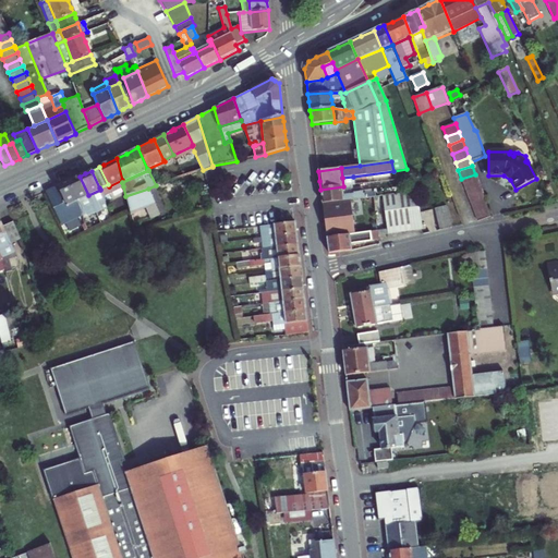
[(477,183),(475,174),(461,179),(464,187),(477,183)]
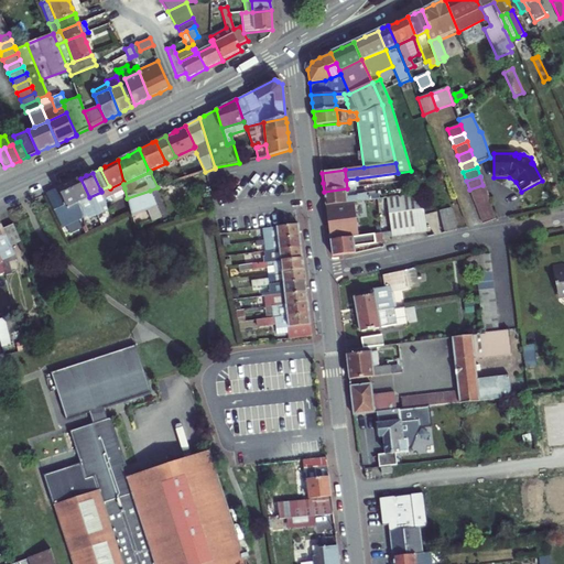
[(69,183),(78,203),(89,197),(80,179),(75,181),(69,183)]
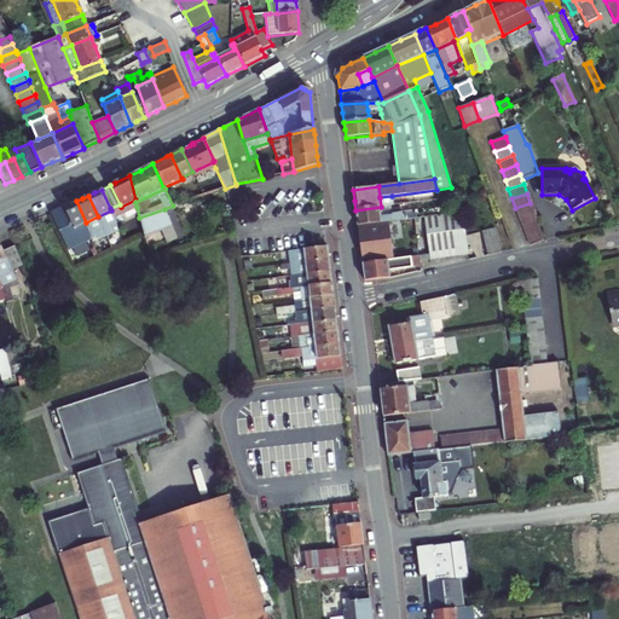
[(392,196),(380,197),(381,207),(391,206),(393,206),(392,196)]
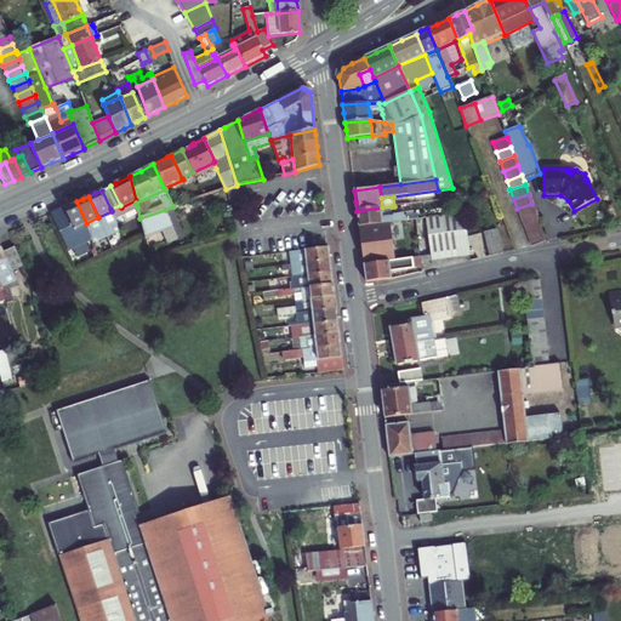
[(121,208),(120,205),(110,209),(112,211),(114,218),(137,208),(136,203),(136,200),(121,208)]
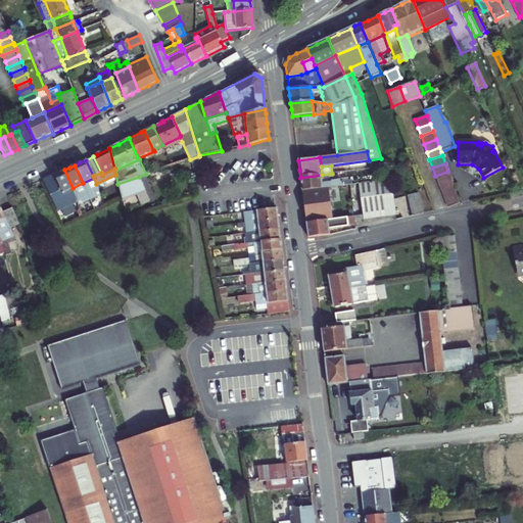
[(54,175),(42,180),(57,210),(78,201),(77,196),(73,188),(64,170),(54,175)]
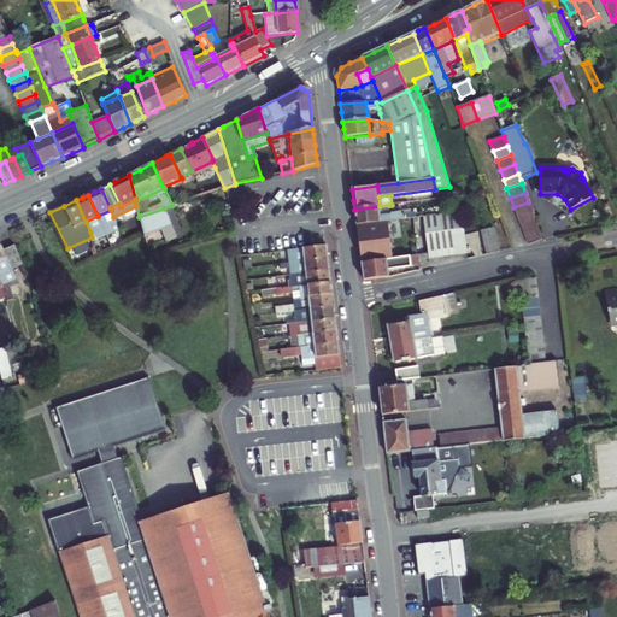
[(532,211),(528,203),(513,207),(517,217),(532,211)]
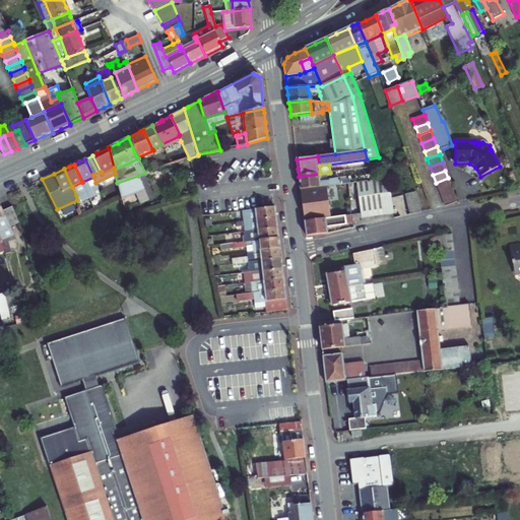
[(320,174),(322,188),(327,187),(349,184),(349,180),(338,182),(337,179),(336,180),(336,179),(329,180),(328,173),(320,174)]
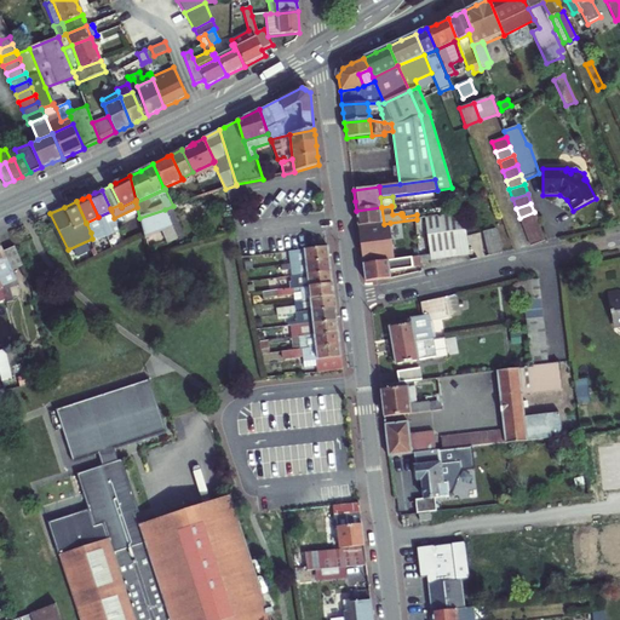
[(359,227),(384,224),(382,207),(356,211),(357,218),(359,227)]
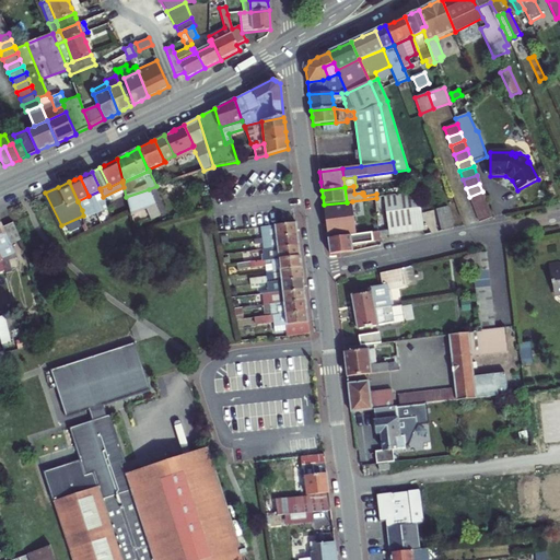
[(147,209),(155,205),(149,189),(126,197),(130,211),(131,216),(147,209)]
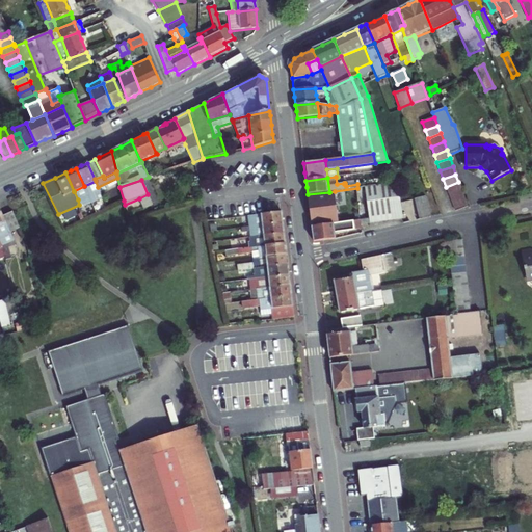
[(98,187),(96,181),(84,186),(91,203),(103,198),(98,187)]
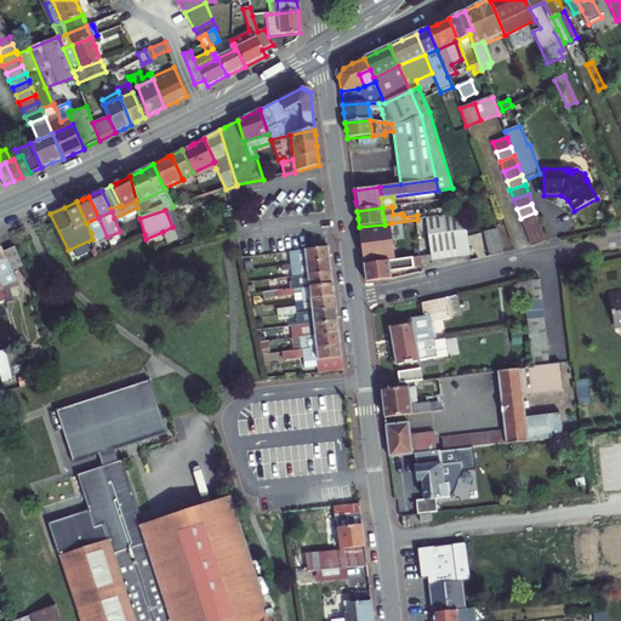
[(460,212),(439,216),(446,258),(469,255),(467,237),(460,212)]
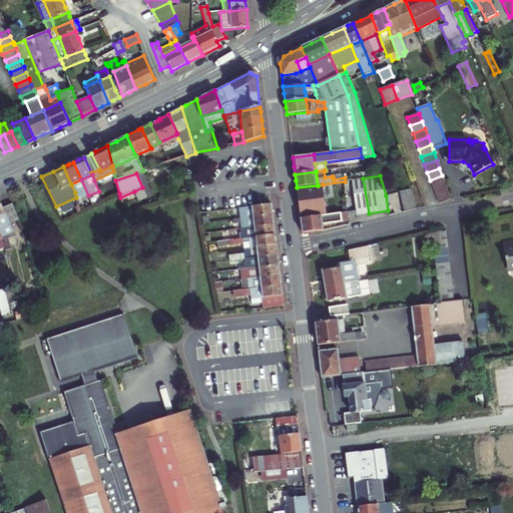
[(445,183),(442,175),(430,180),(433,188),(445,184),(445,183)]
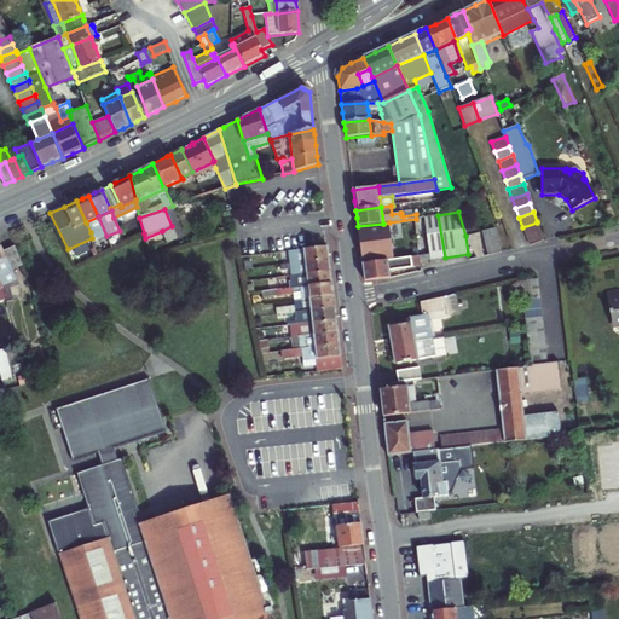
[(429,255),(431,260),(445,258),(438,215),(424,218),(429,255)]
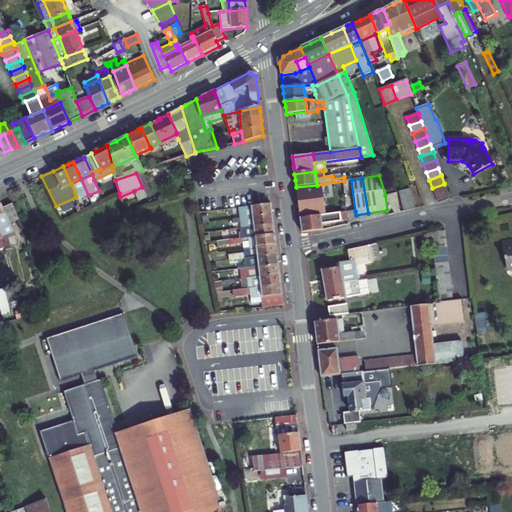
[(88,195),(81,179),(71,184),(75,192),(76,197),(76,201),(88,195)]
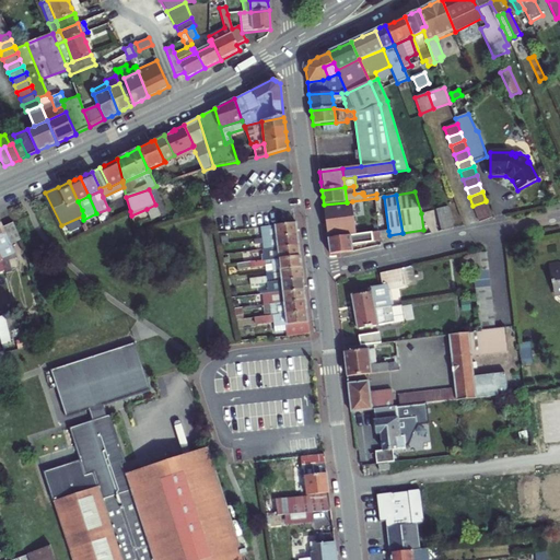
[(351,236),(356,235),(352,201),(347,202),(324,205),(325,220),(328,240),(351,236)]
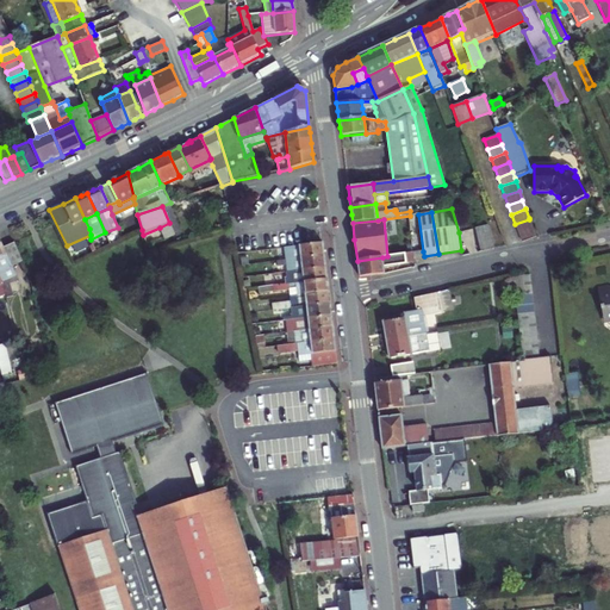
[(533,228),(529,219),(515,224),(518,234),(533,228)]
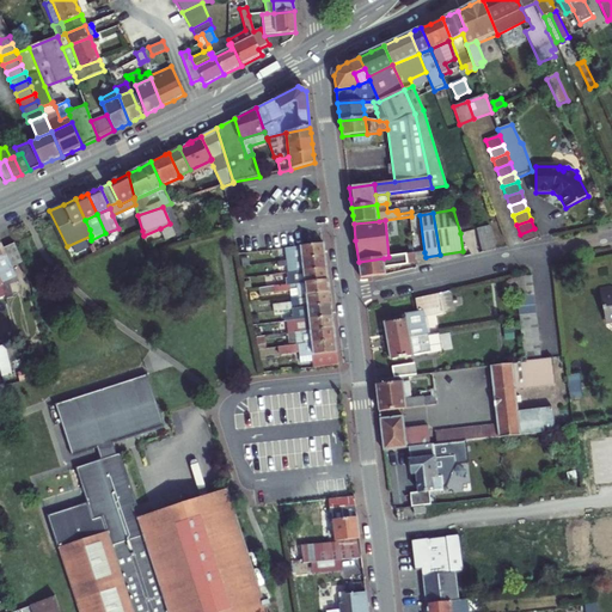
[(170,224),(160,228),(165,239),(165,240),(176,236),(170,224)]
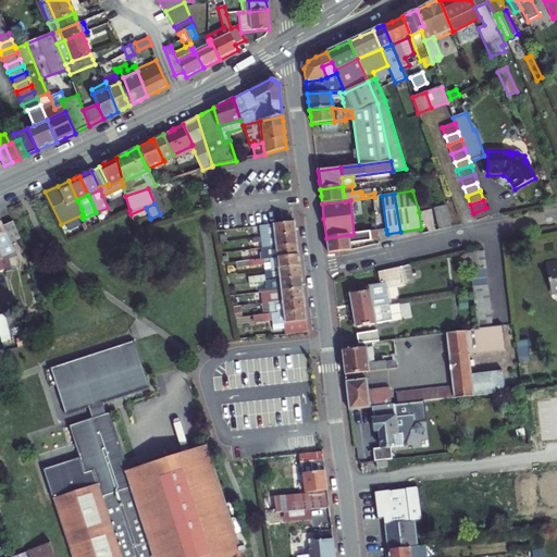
[(445,206),(434,209),(438,230),(450,227),(445,206)]
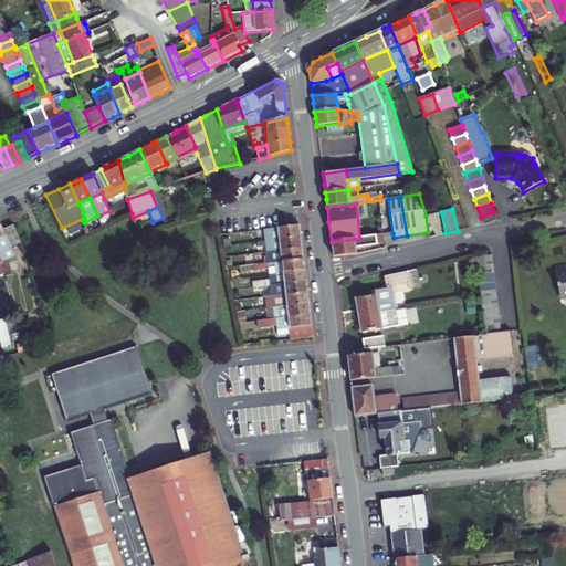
[(498,220),(494,211),(481,217),(484,226),(498,220)]
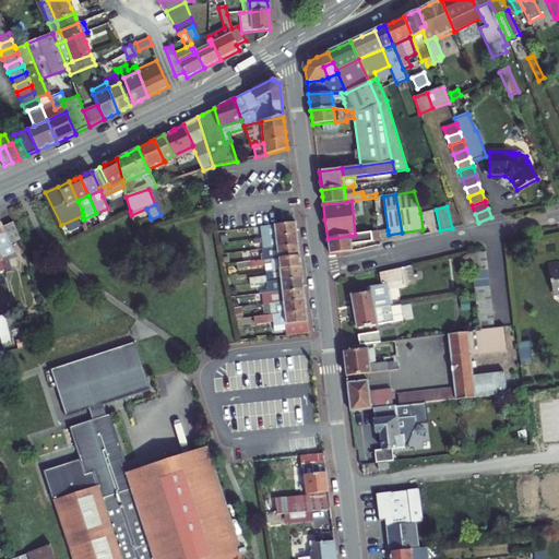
[(11,245),(21,239),(13,223),(3,227),(6,233),(11,245)]
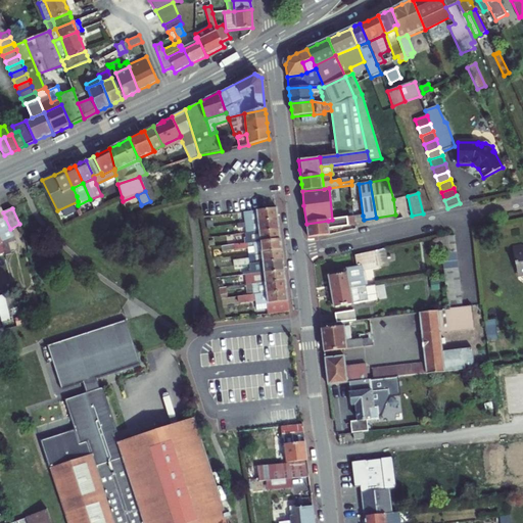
[(277,208),(256,210),(257,222),(278,220),(278,214),(277,208)]
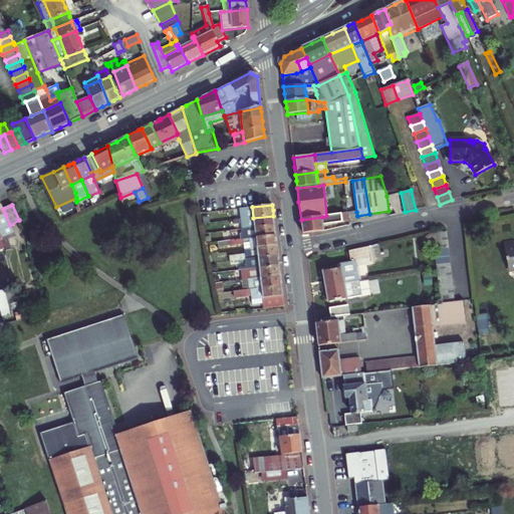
[(241,219),(253,218),(252,207),(239,209),(240,216),(241,219)]
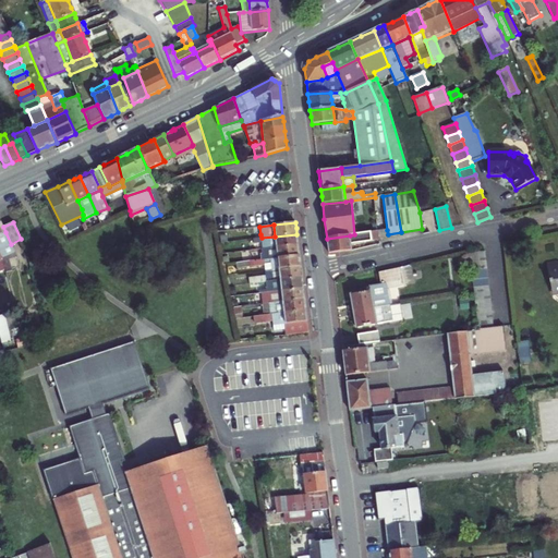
[(354,234),(350,235),(351,244),(372,242),(372,241),(377,240),(378,240),(378,235),(377,231),(354,234)]
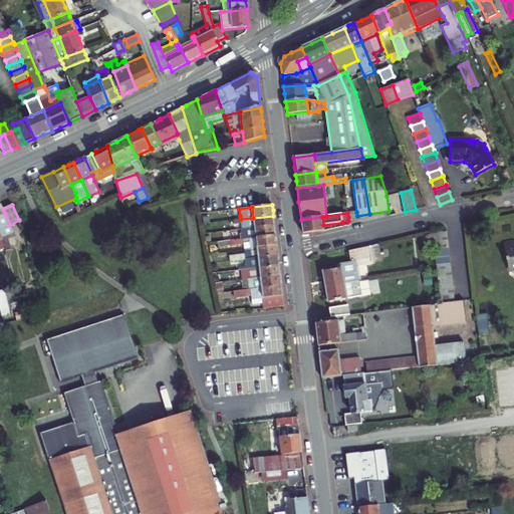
[(0,234),(2,238),(4,237),(14,233),(10,225),(5,214),(0,216),(0,234)]
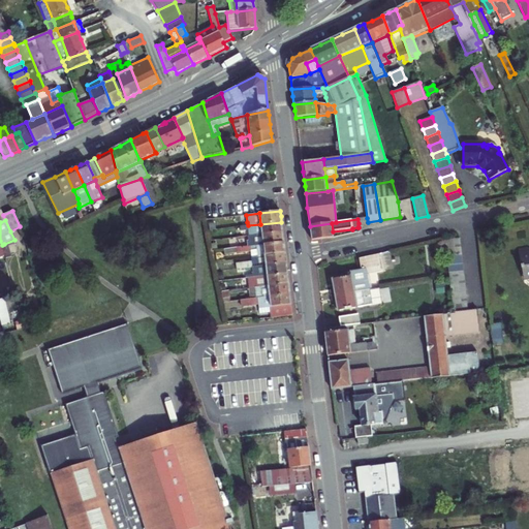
[(281,222),(260,224),(261,235),(282,232),(282,226),(281,222)]
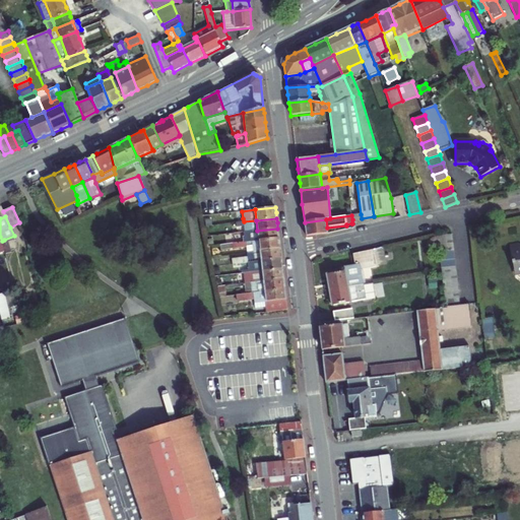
[(328,234),(327,228),(326,219),(305,222),(306,229),(307,237),(328,234)]
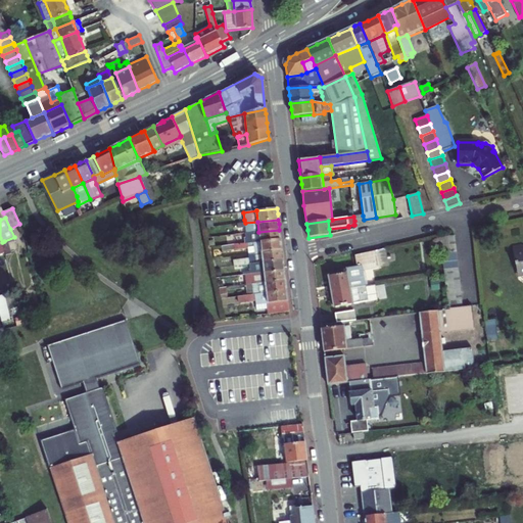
[(257,222),(245,223),(245,228),(246,233),(258,232),(257,222)]
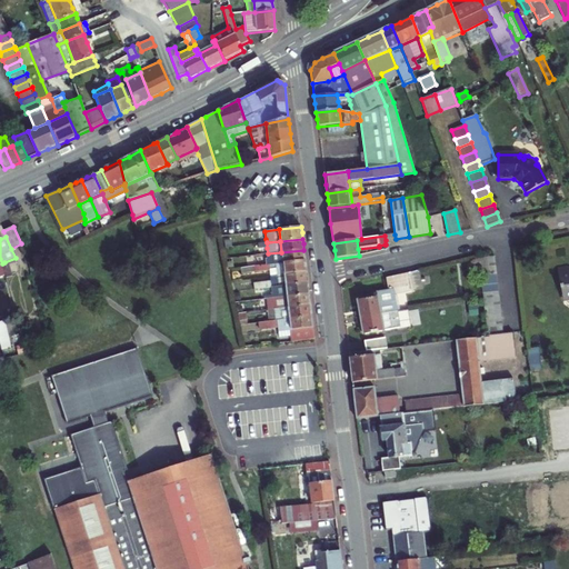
[(303,250),(281,252),(283,263),(306,261),(305,255),(303,250)]
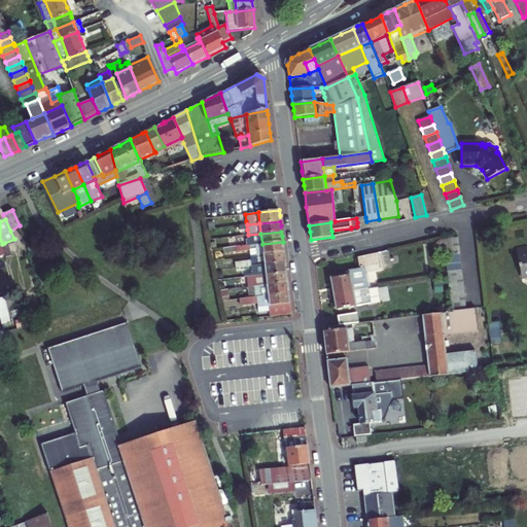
[(262,244),(260,234),(248,235),(247,236),(248,241),(246,241),(246,242),(238,243),(239,247),(249,245),(262,244)]
